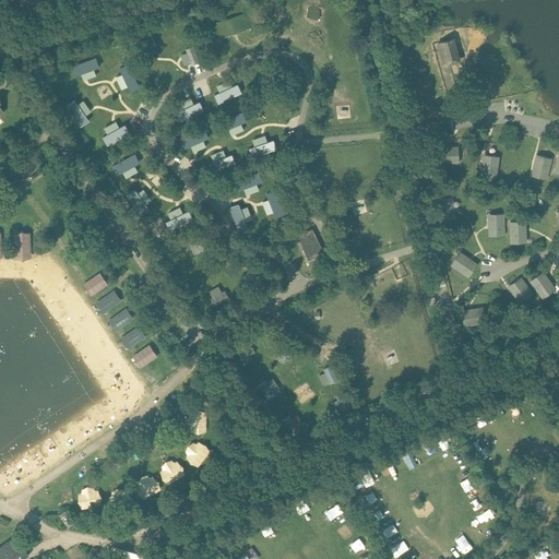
[(161,34),(137,43),(140,52),(164,44),(161,34)]
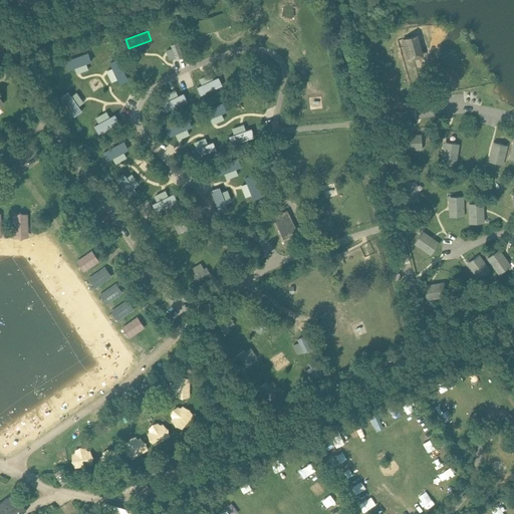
[(166,35),(173,57),(182,54),(174,32),(166,35)]
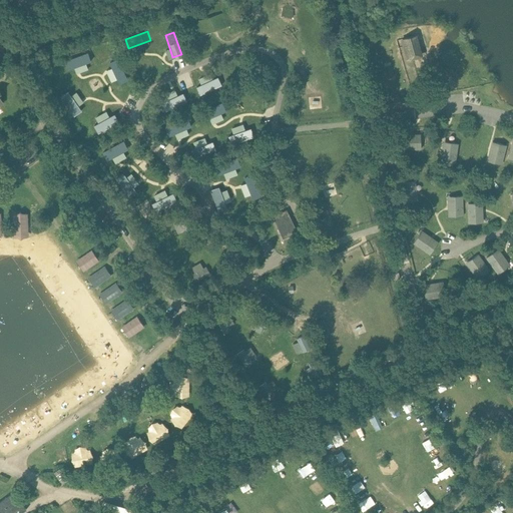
[(423,56),(418,35),(403,40),(406,52),(408,60),(423,56)]
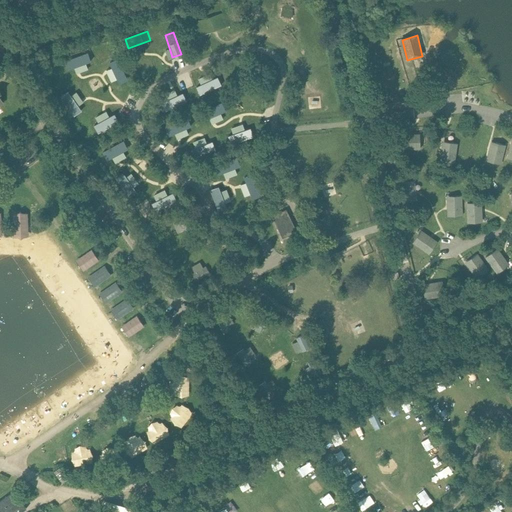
[(69,69),(90,61),(87,53),(66,61),(69,69)]
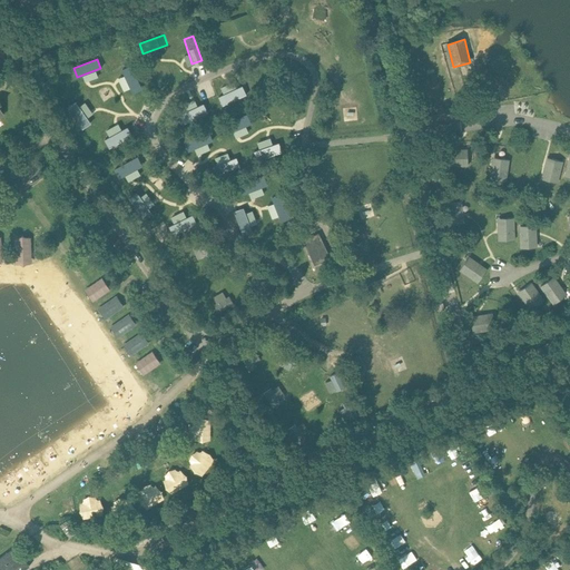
[(121,70),(133,94),(143,89),(131,66),(121,70)]
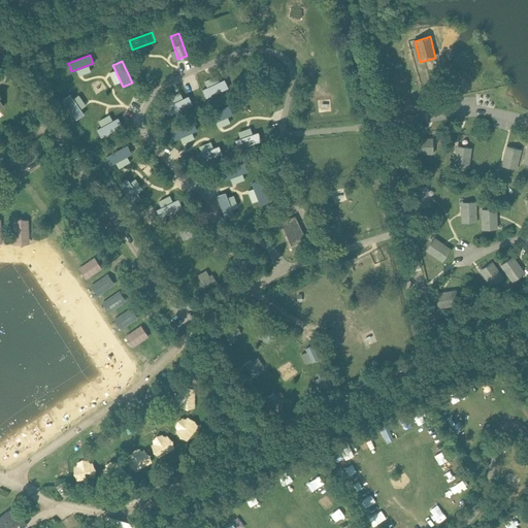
[(223,79),(202,90),(206,98),(227,88),(223,79)]
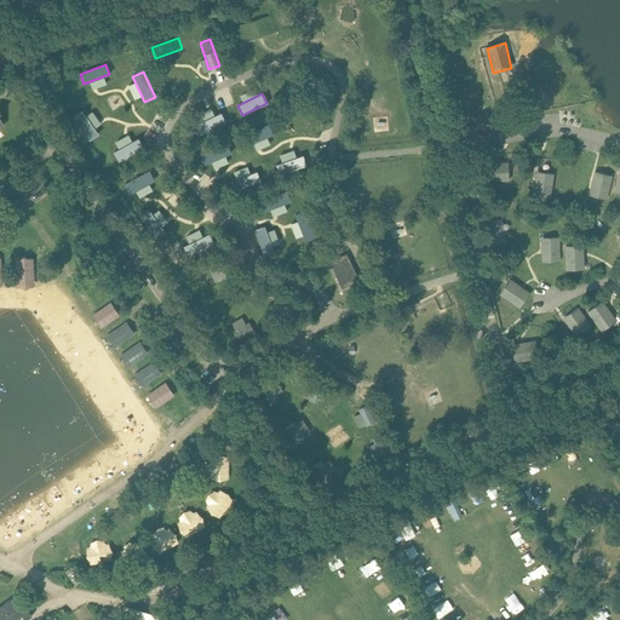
[(99,135),(82,112),(74,118),(90,141),(99,135)]
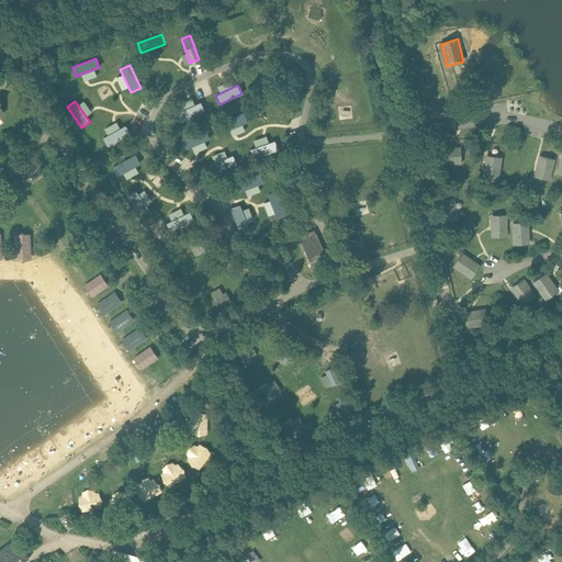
[(200,102),(177,112),(181,122),(204,111),(200,102)]
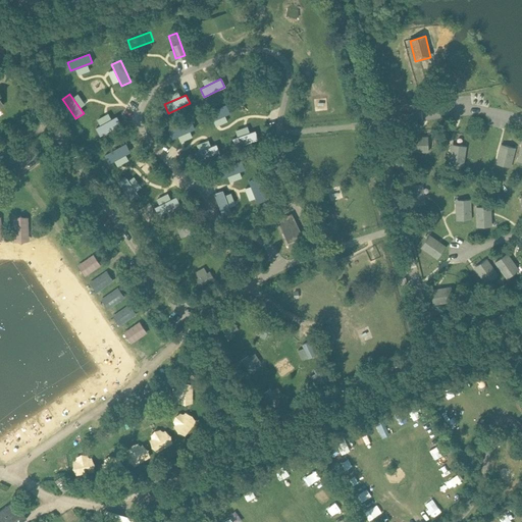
[(208,122),(229,113),(225,105),(204,114),(208,122)]
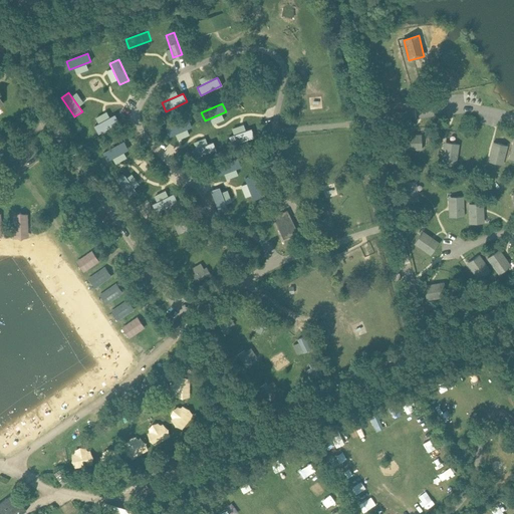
[(115,114),(95,125),(99,134),(119,122),(115,114)]
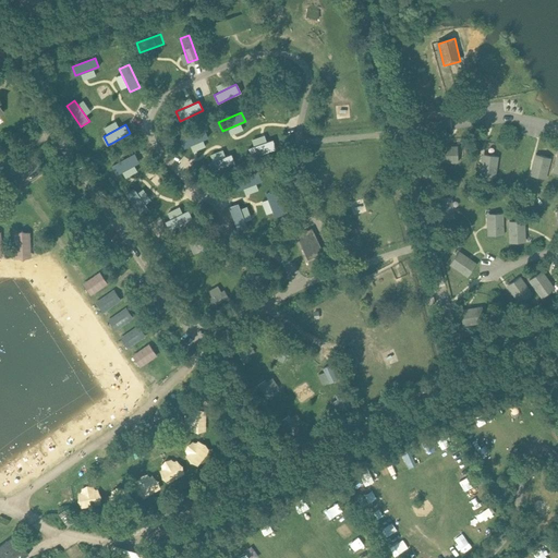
[(184,147),(207,137),(204,129),(180,138),(184,147)]
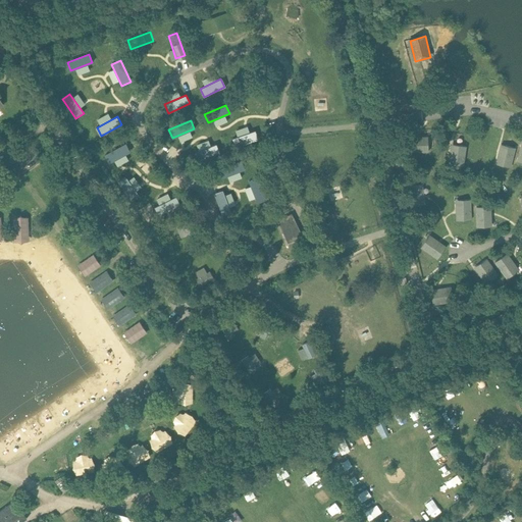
[(254,131),(232,139),(236,148),(257,140),(254,131)]
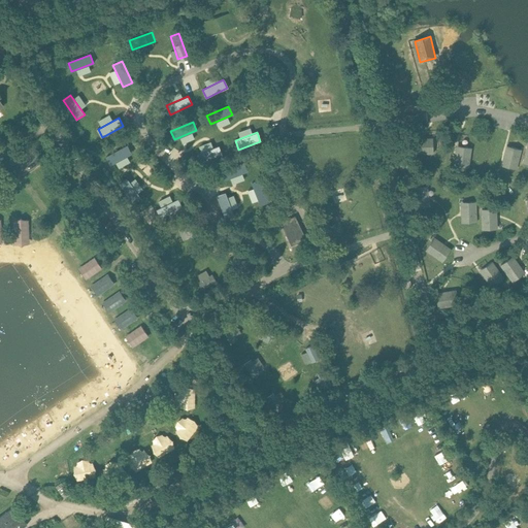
[(434,154),(433,139),(413,139),(413,154),(434,154)]
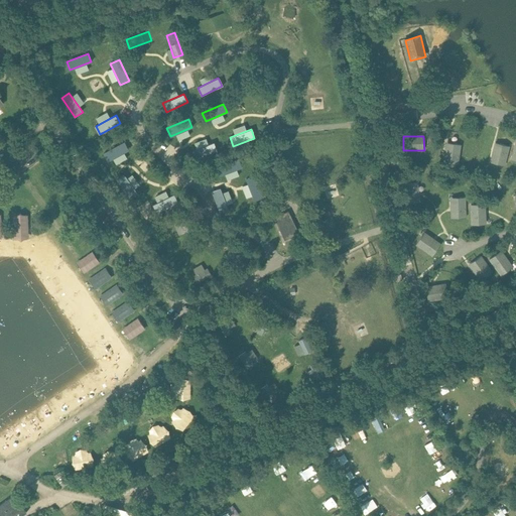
[(108,161),(128,150),(124,142),(104,153),(108,161)]
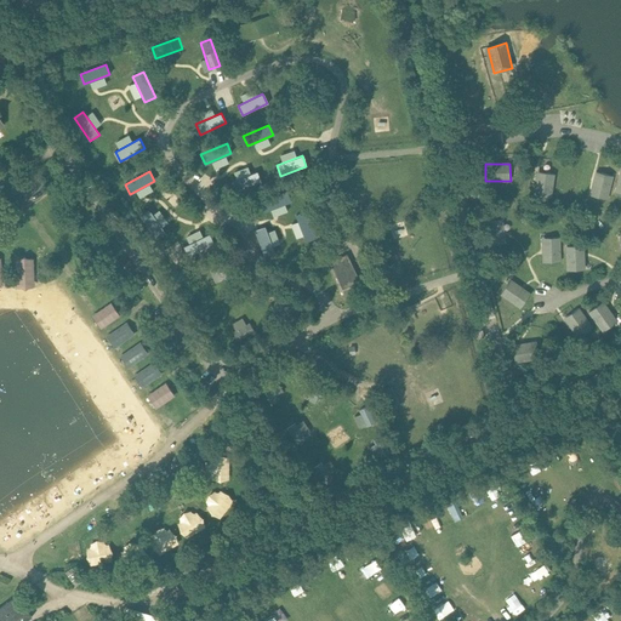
[(556,175),(536,171),(533,197),(552,199),(556,175)]
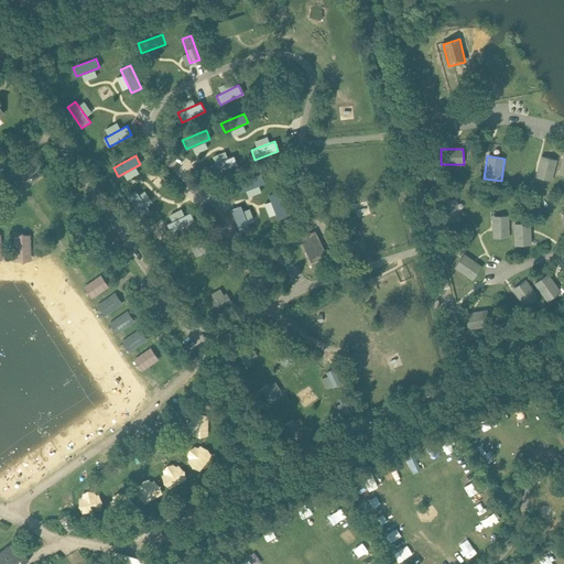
[(232,156),(209,165),(213,175),(237,165),(232,156)]
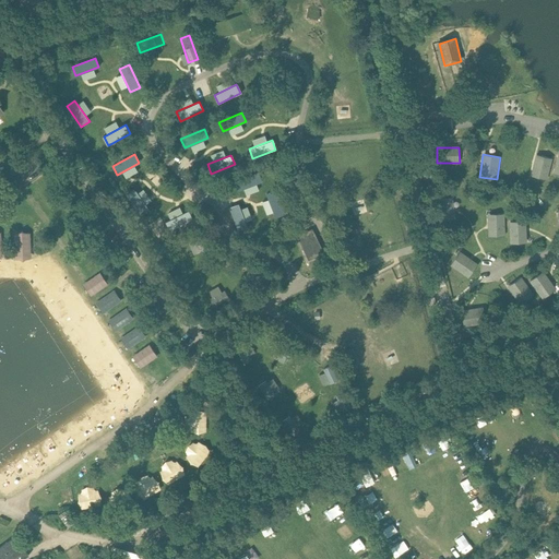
[(536,155),(531,176),(547,180),(552,158),(536,155)]
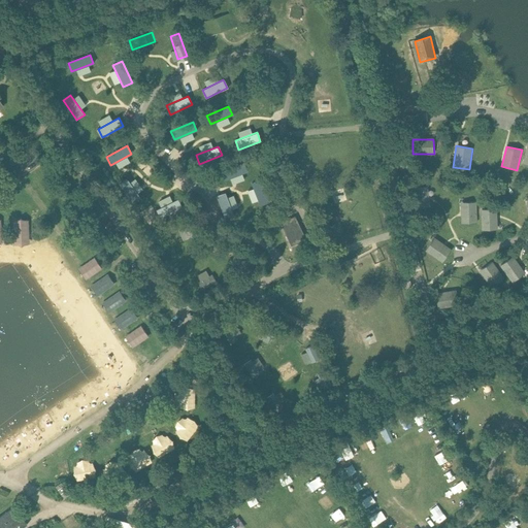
[(30,171),(40,164),(33,155),(23,162),(30,171)]
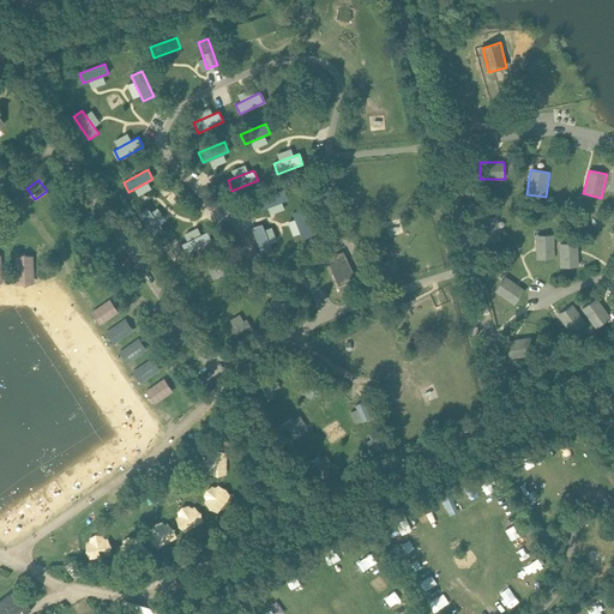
[(476,197),(474,188),(464,191),(467,199),(476,197)]
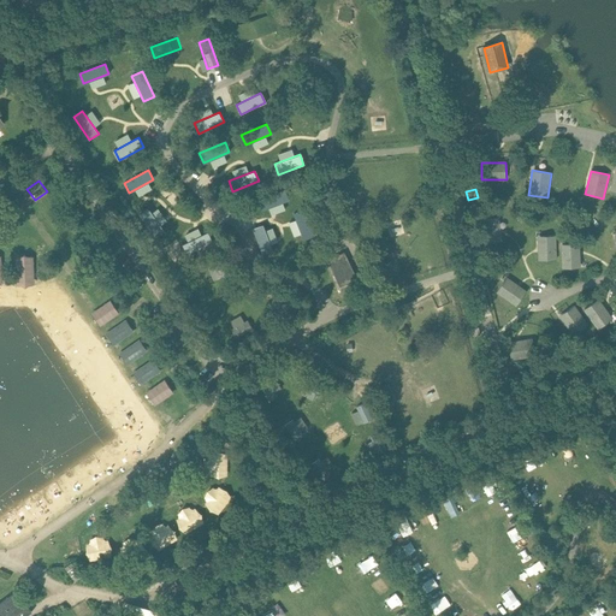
[(262,211),(288,200),(284,190),(258,200),(262,211)]
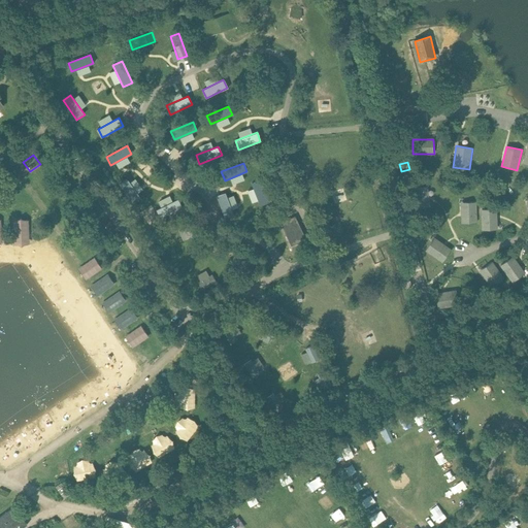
[(2,170),(0,171),(0,178),(4,183),(8,175),(2,170)]
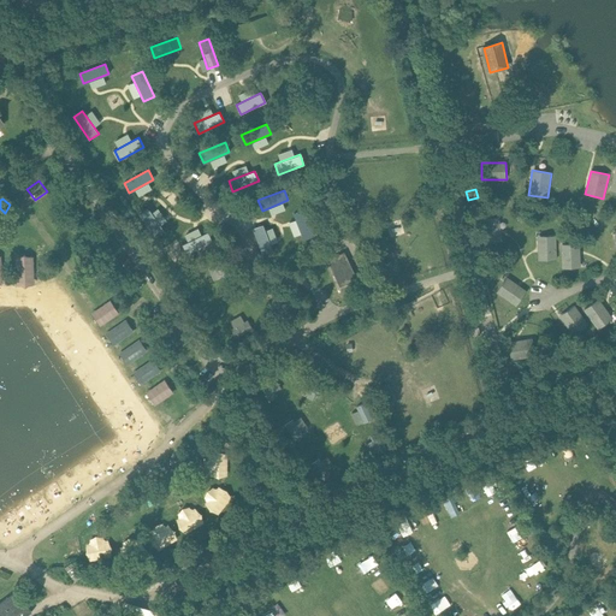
[(148,208),(138,214),(155,238),(165,231),(148,208)]
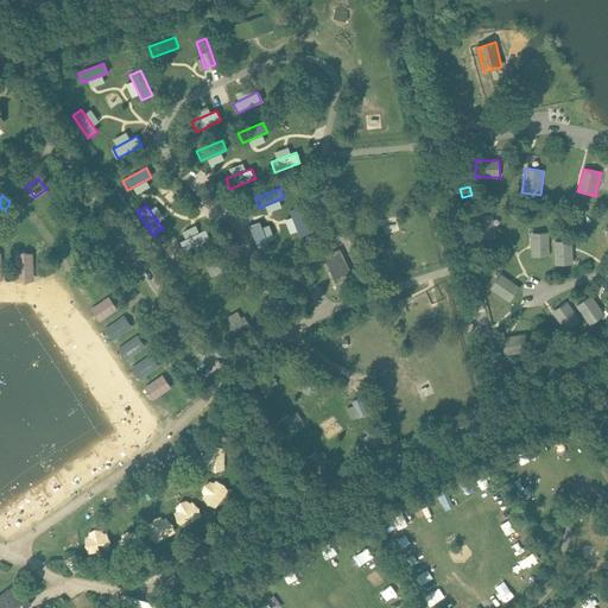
[(290,211),(299,236),(309,233),(299,207),(290,211)]
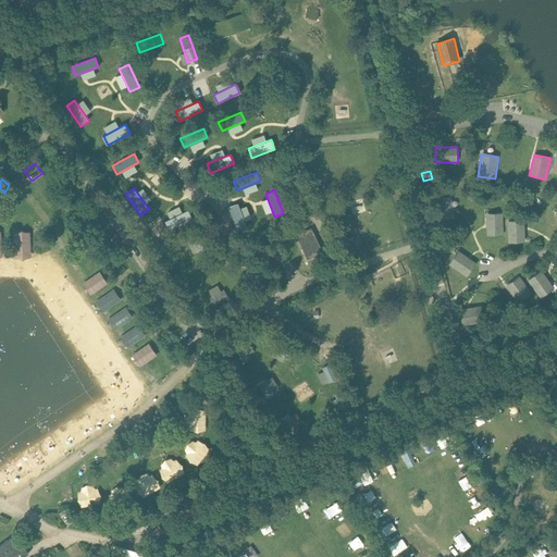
[(454,218),(450,196),(435,198),(438,220),(454,218)]
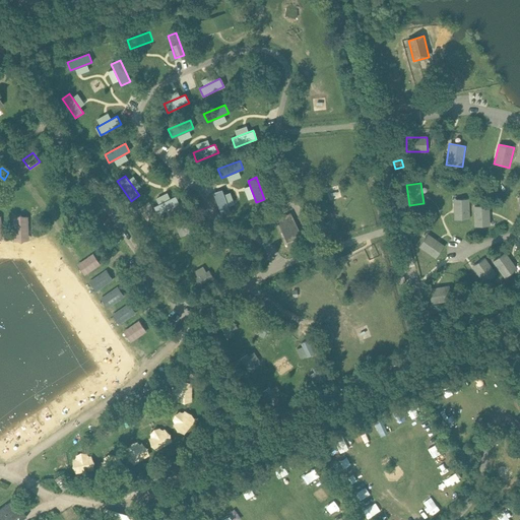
[(230,211),(221,190),(212,193),(220,214),(230,211)]
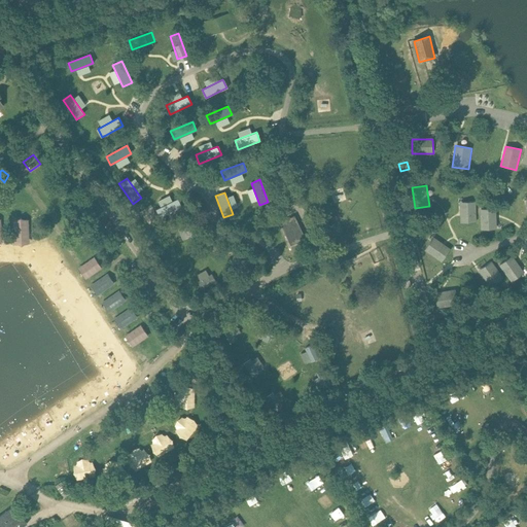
[(332,196),(335,203),(346,200),(344,192),(332,196)]
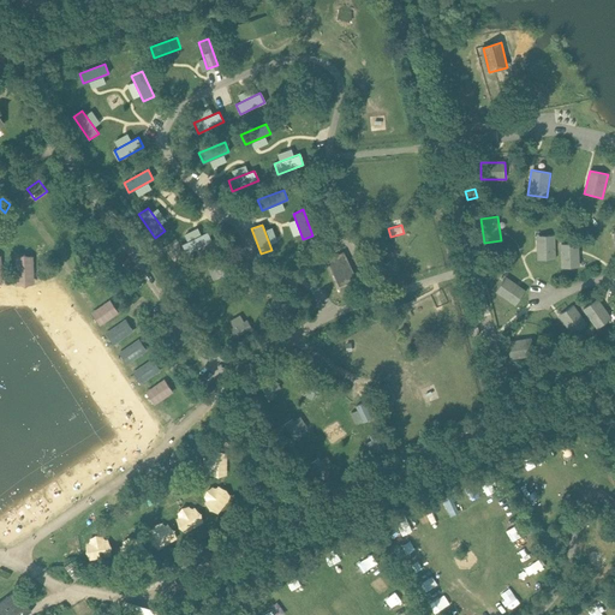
[(207,232),(181,244),(186,255),(212,242),(207,232)]
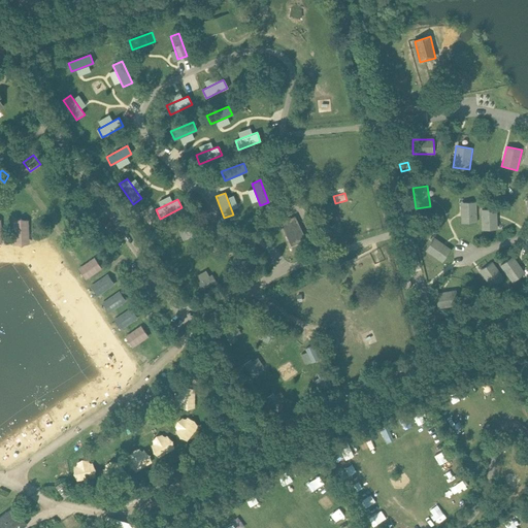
[(461,202),(461,224),(477,223),(476,202),(461,202)]
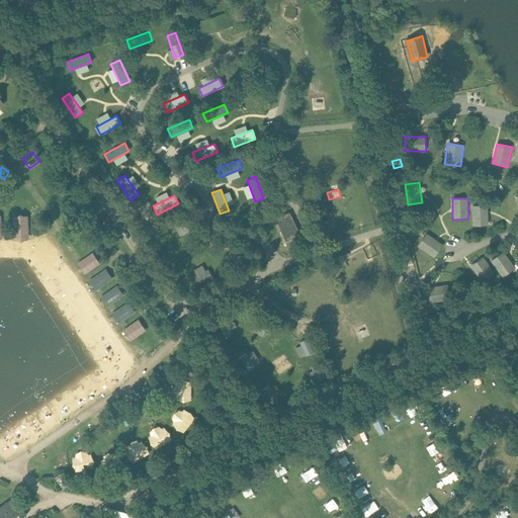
[(471,205),(472,226),(489,226),(488,204),(471,205)]
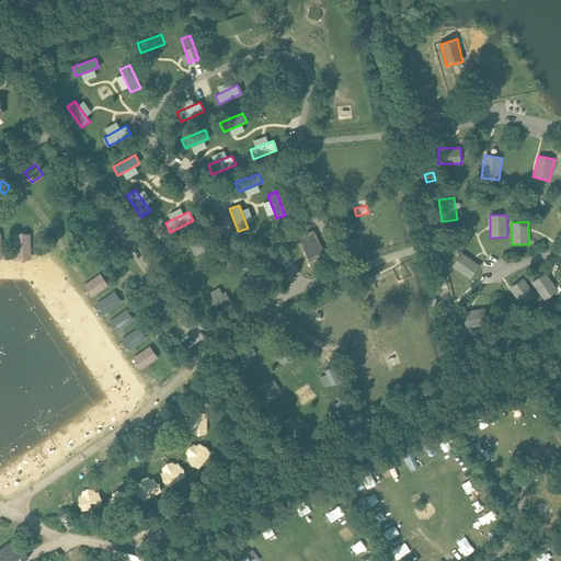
[(77,230),(72,242),(81,244),(84,232),(77,230)]
